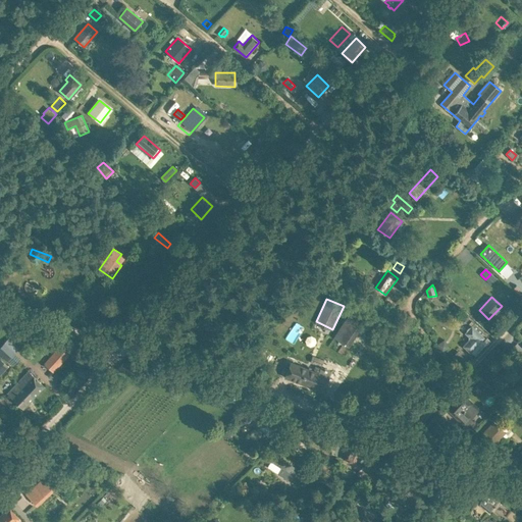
[(353,319),(351,322),(345,319),(333,337),(349,348),(363,325),(353,319)]
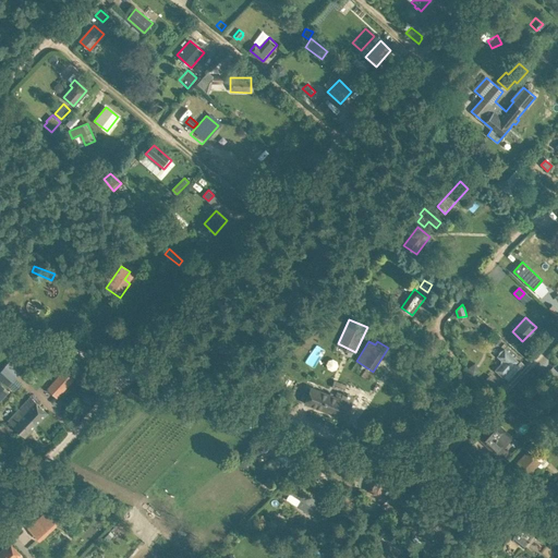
[(495,370),(502,377),(518,361),(505,348),(497,356),(502,361),(495,370)]
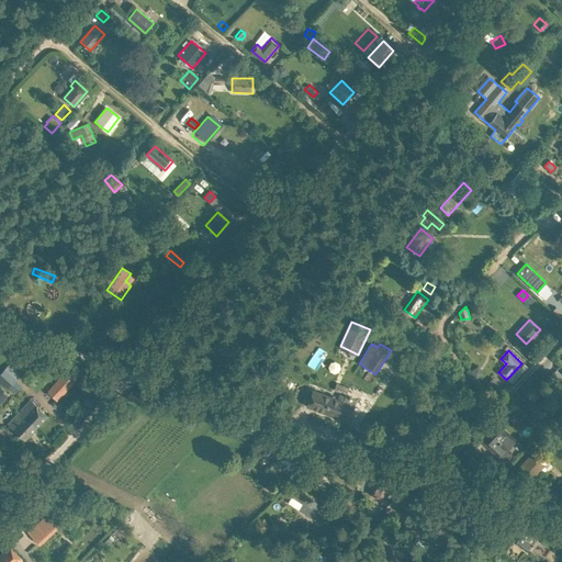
[(21,374),(9,363),(0,373),(0,381),(9,389),(18,380),(17,379),(21,374)]
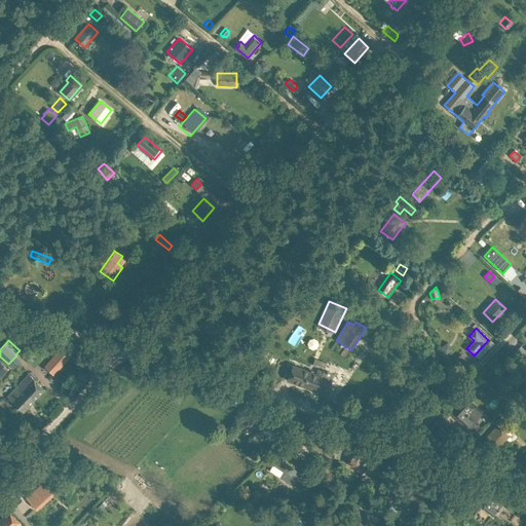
[(61,348),(44,367),(53,375),(70,357),(61,348)]
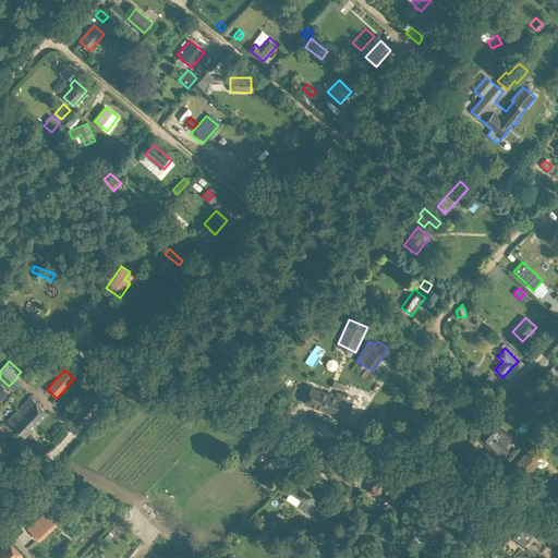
[(0,400),(9,391),(0,383),(0,400)]
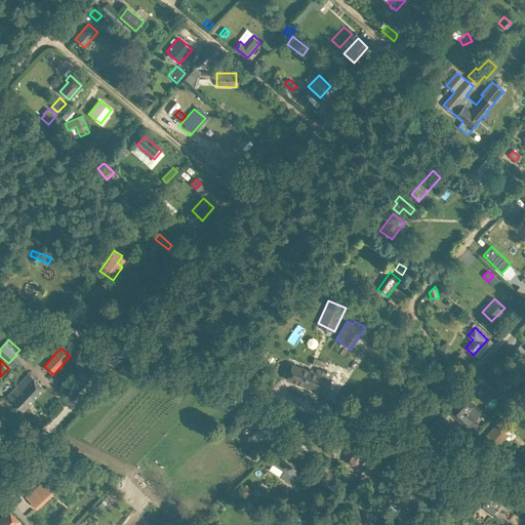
[(287,378),(325,394),(333,374),(337,364),(327,360),(323,370),(322,370),(320,375),(292,365),(287,378)]
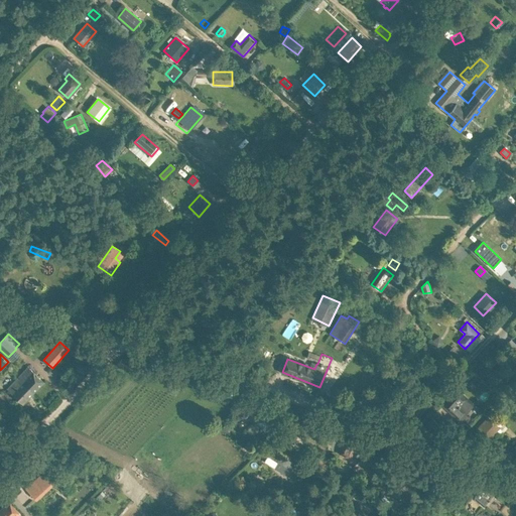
[(28,367),(18,378),(33,392),(43,381),(28,367)]
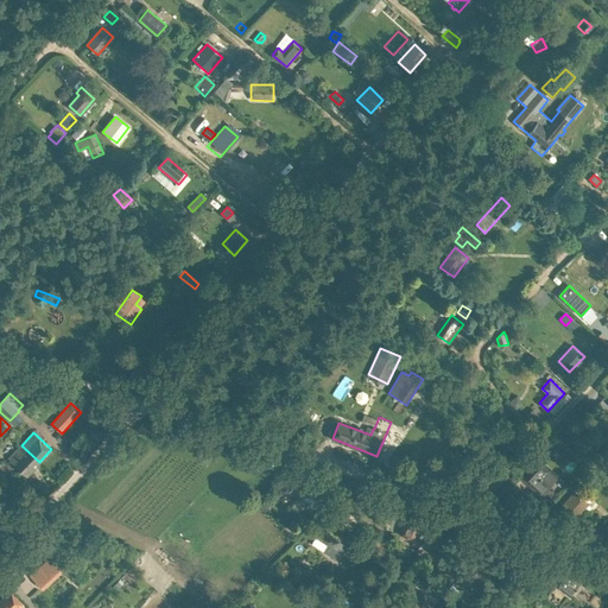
[(549,437),(543,443),(550,451),(548,454),(555,461),(562,454),(555,447),(556,444),(549,437)]
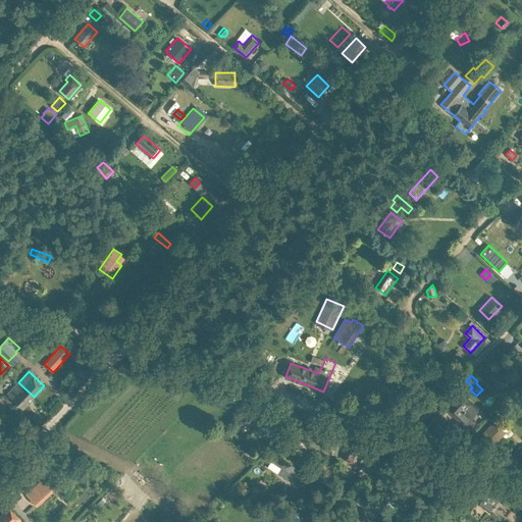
[(34,397),(18,382),(7,394),(22,408),(34,397)]
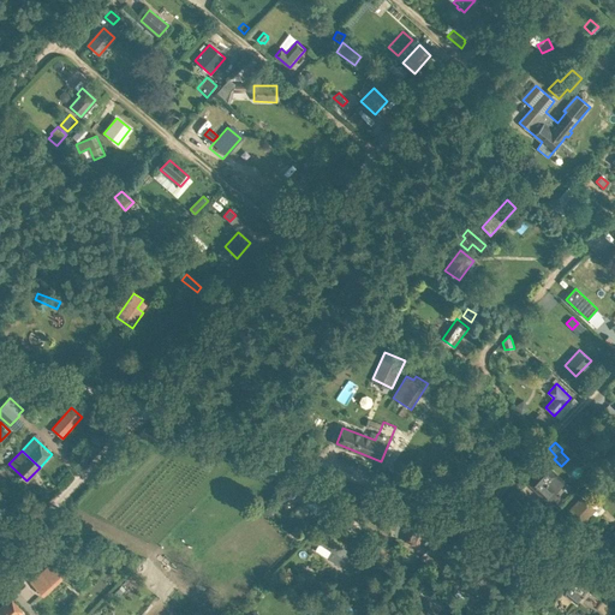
[(531,484),(547,499),(555,490),(557,491),(565,483),(557,476),(555,478),(545,469),(531,484)]
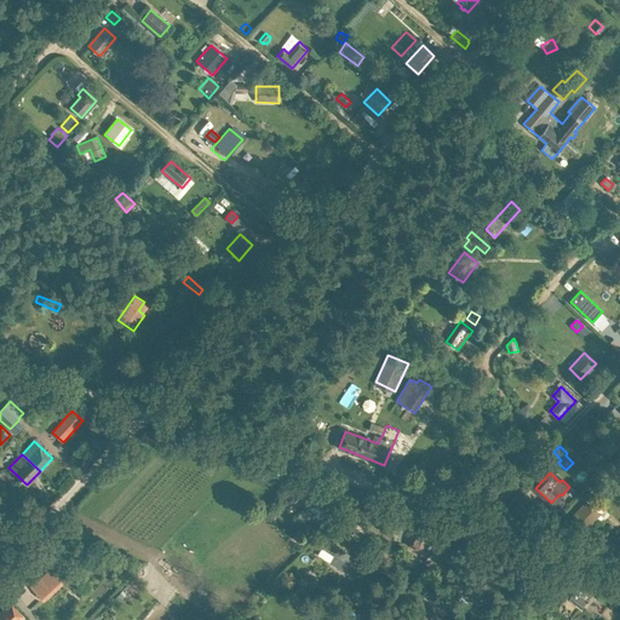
[(304,476),(288,498),(296,501),(311,481),(304,476)]
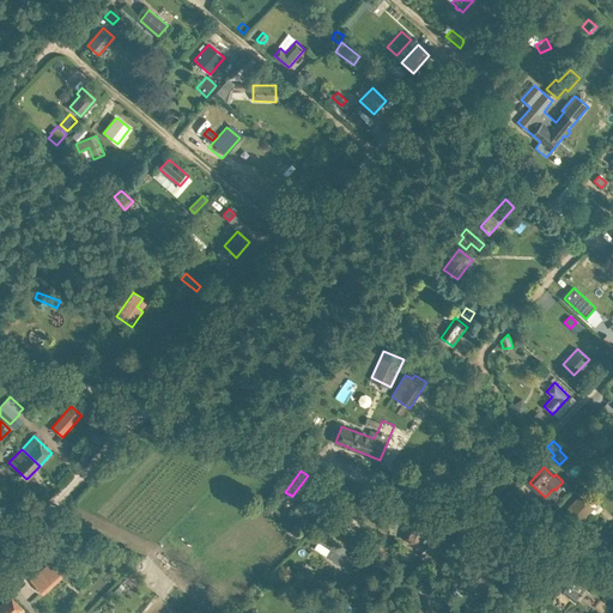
[(321,508),(317,503),(322,498),(310,485),(298,496),(315,513),(321,508)]
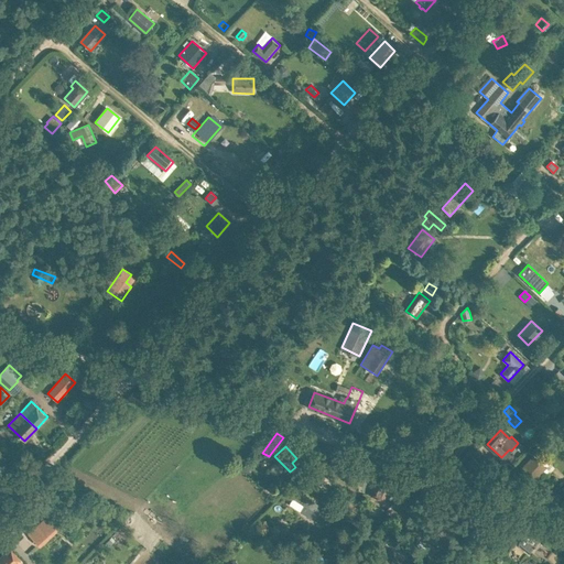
[(257,454),(249,464),(252,467),(261,457),(257,454)]
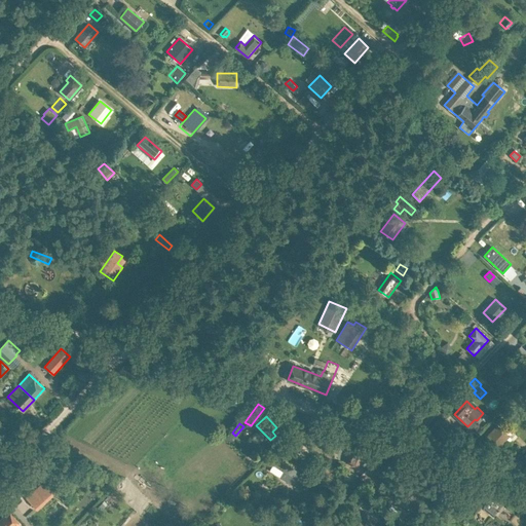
[(485,438),(496,449),(510,436),(497,424),(485,438)]
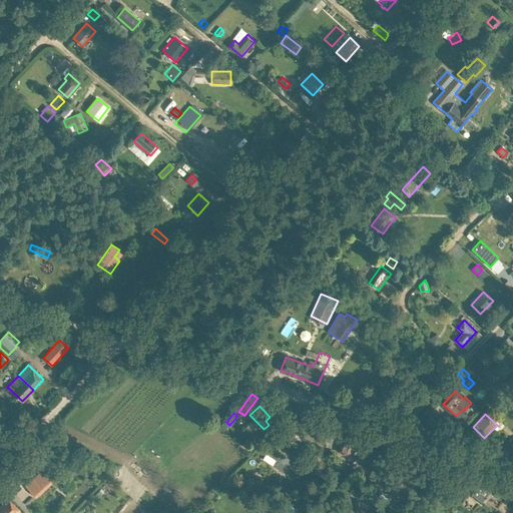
[(271,436),(283,441),(284,439),(292,443),(295,437),(283,431),(275,427),(271,436)]
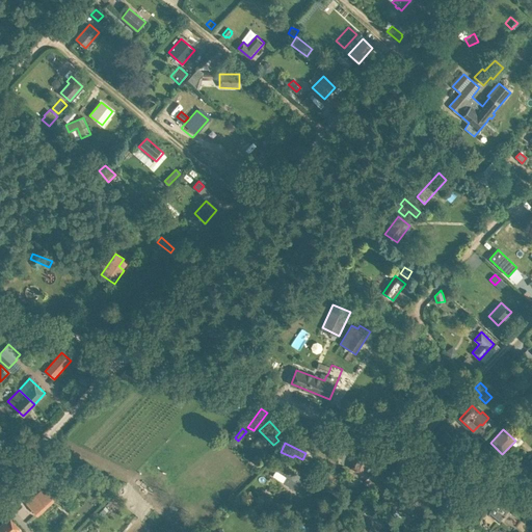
[(349,468),(363,472),(370,452),(356,448),(349,468)]
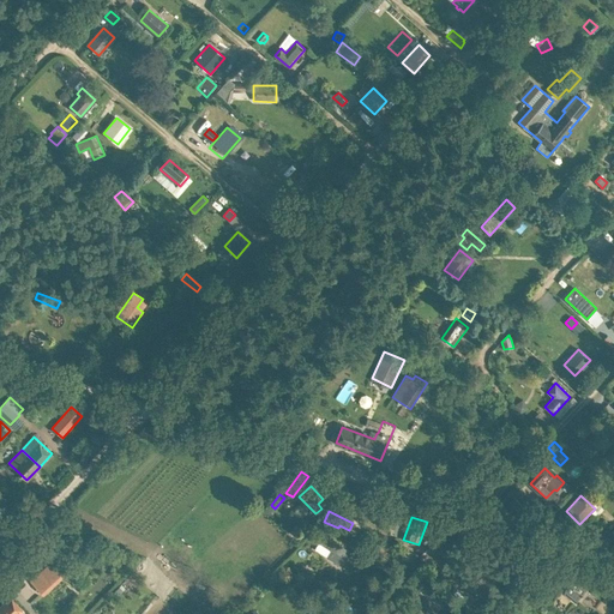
[(355,521),(350,531),(360,535),(365,525),(355,521)]
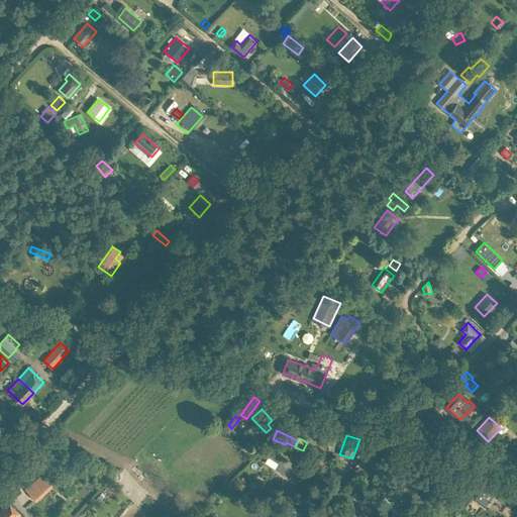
[(266,462),(287,476),(295,463),(273,450),(266,462)]
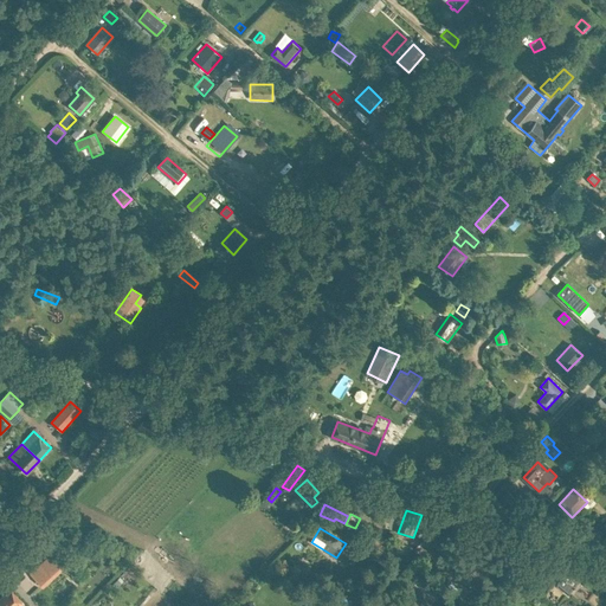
[(43,587),(65,566),(51,550),(28,573),(43,587)]
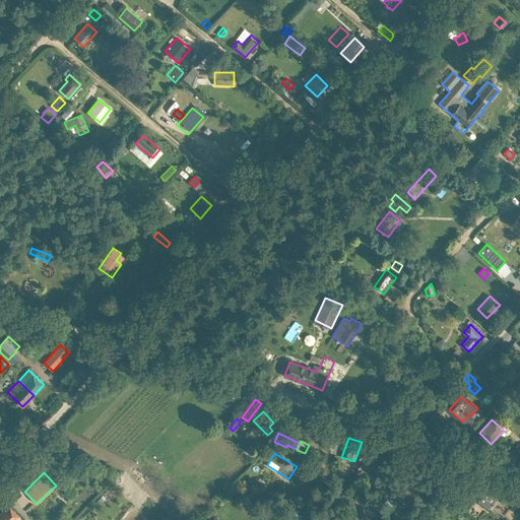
[(461,488),(466,493),(471,486),(466,482),(461,488)]
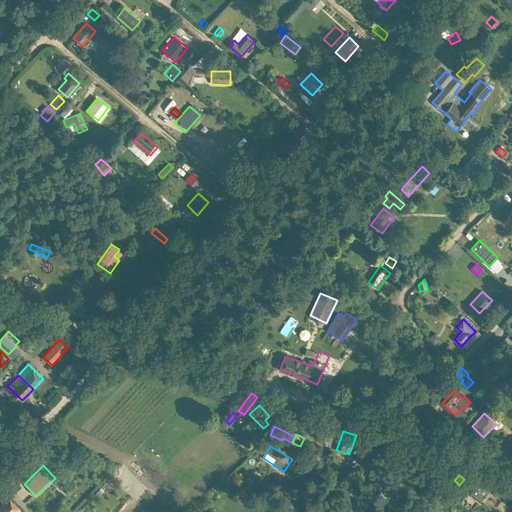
[(478,480),(468,492),(480,502),(490,490),(478,480)]
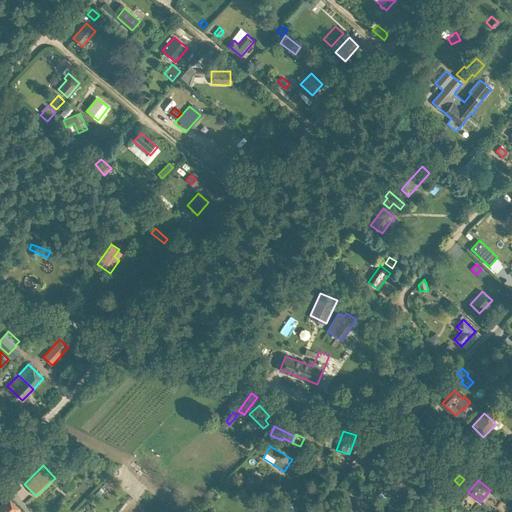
[(352,503),(363,511),(368,505),(350,493),(346,498),(346,499),(340,507),(346,511),(352,503)]
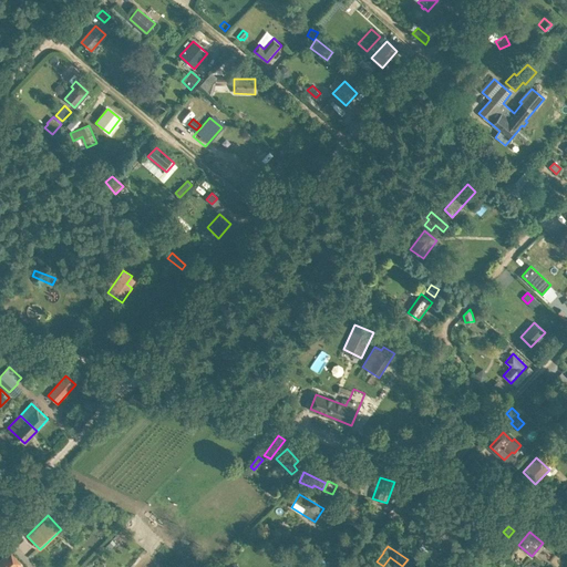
[(23,566),(10,552),(0,560),(0,566),(23,566)]
